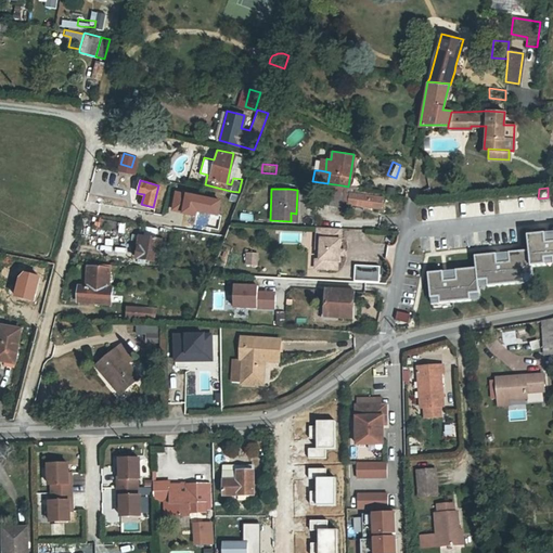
[(339,206),(342,191),(329,189),(326,204),(339,206)]
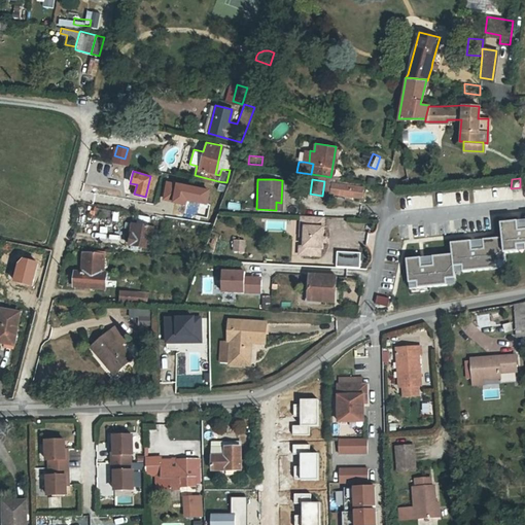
[(360,197),(362,186),(331,182),(329,193),(360,197)]
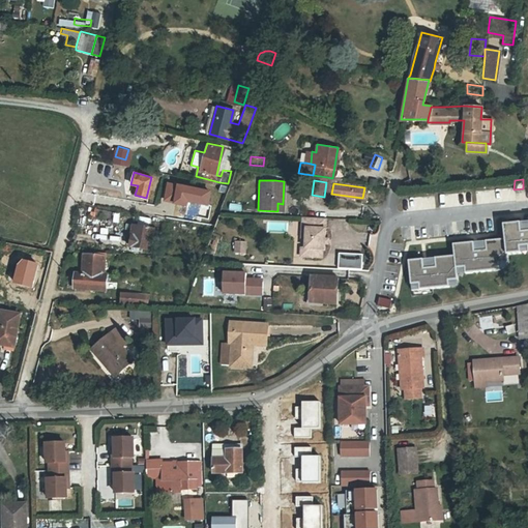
[(379,197),(376,186),(371,187),(373,198),(379,197)]
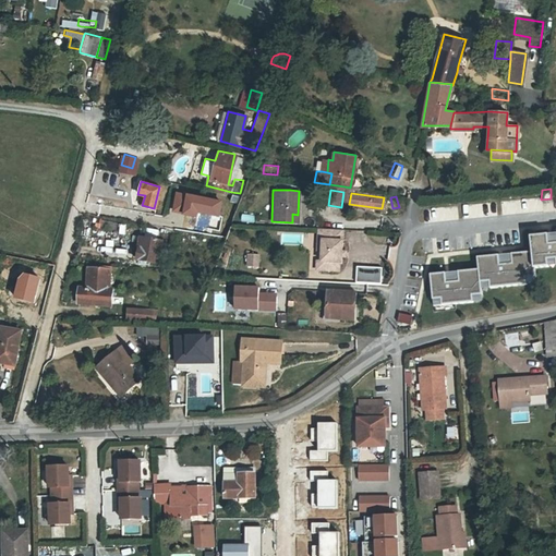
[(340,250),(341,228),(317,227),(316,239),(321,239),(321,250),(321,260),(319,268),(338,269),(338,261),(340,261),(340,255),(340,250)]
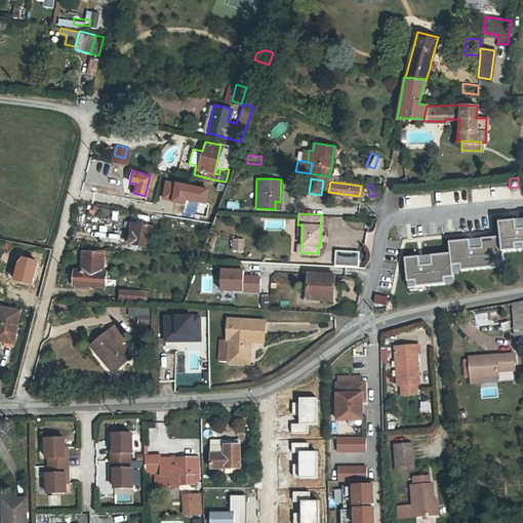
[(262,217),(262,228),(283,227),(283,216),(262,217)]
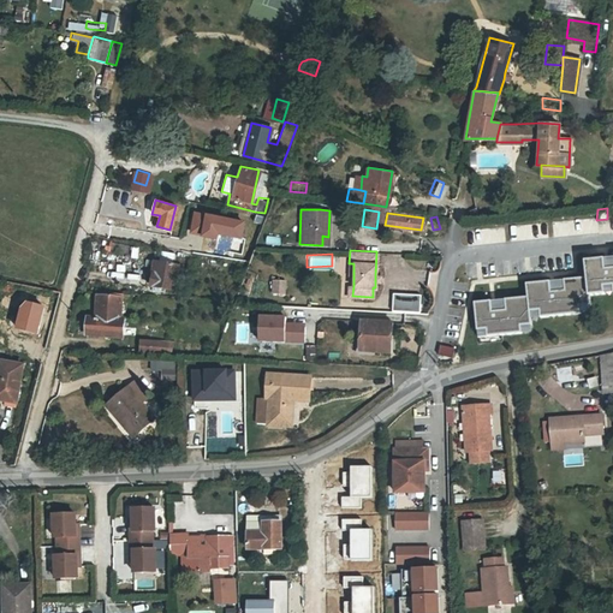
[(578,304),(589,303),(588,293),(589,293),(603,291),(602,285),(612,284),(612,291),(612,290),(612,266),(603,267),(602,256),(593,257),(583,259),(584,275),(563,278),(563,289),(549,290),(548,279),(524,281),(525,295),(504,297),(505,308),(491,309),(489,299),(472,301),(476,335),(521,331),(519,323),(530,322),(529,309),(537,308),(539,315),(578,311),(578,304)]
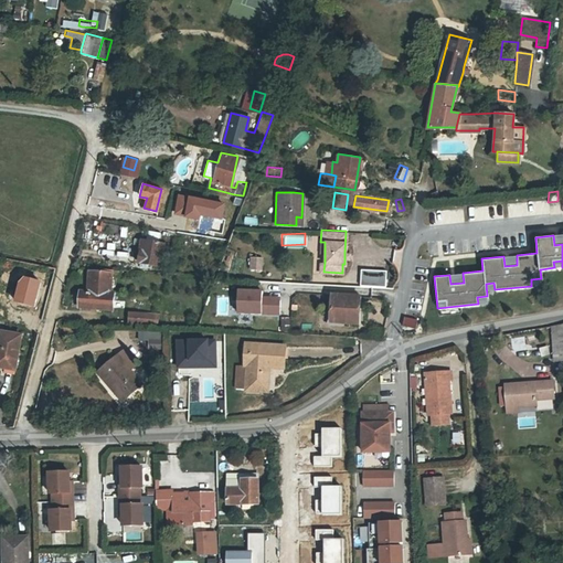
[(163,243),(147,240),(145,251),(140,250),(138,262),(159,265),(163,243)]
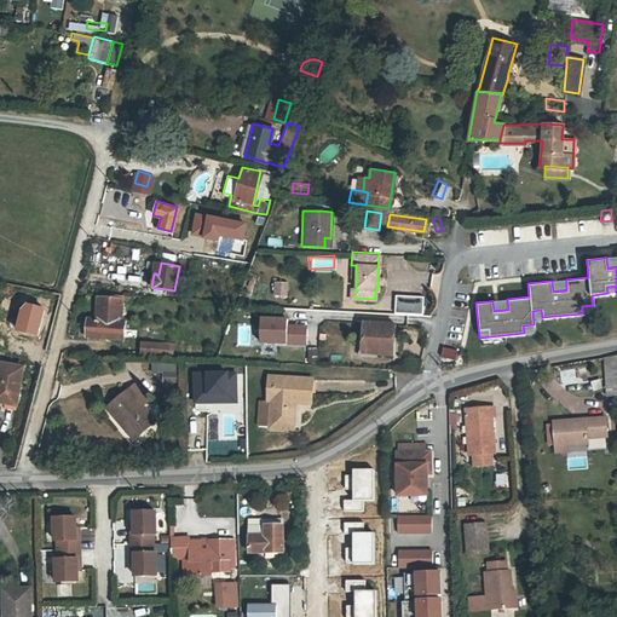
[(127,275),(126,281),(143,284),(144,278),(127,275)]
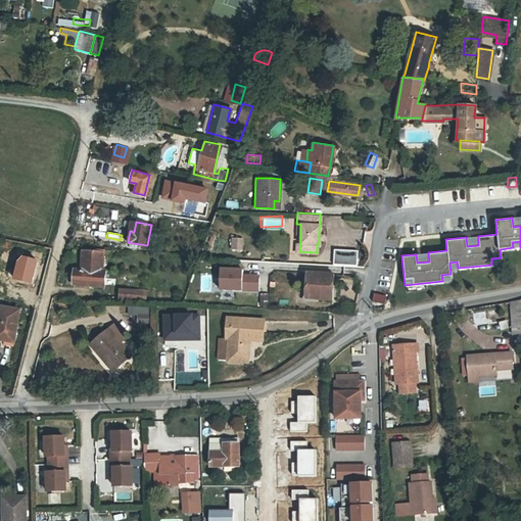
[(231,247),(241,247),(242,237),(232,237),(231,247)]
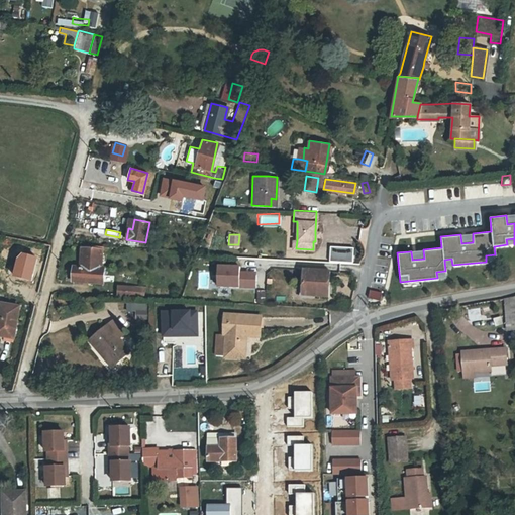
[(101,268),(98,268),(99,246),(83,245),(81,267),(74,266),(73,281),(100,282),(101,268)]
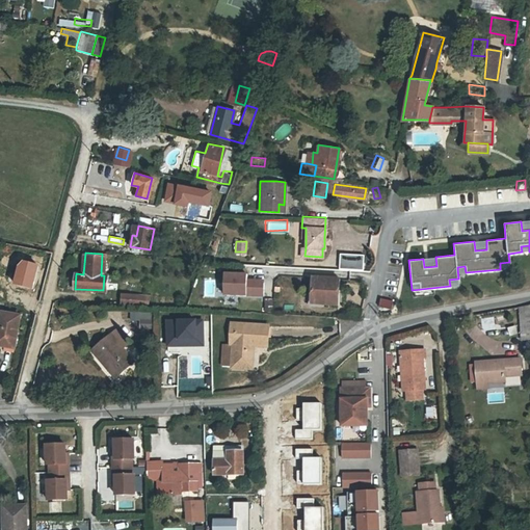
[(222,295),(262,295),(262,281),(245,281),(245,273),(222,273),(222,295)]
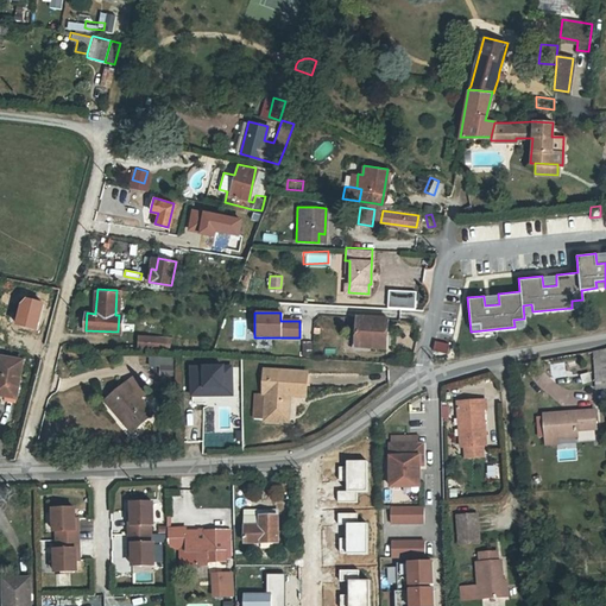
[(354,346),(385,347),(386,317),(355,316),(354,346)]
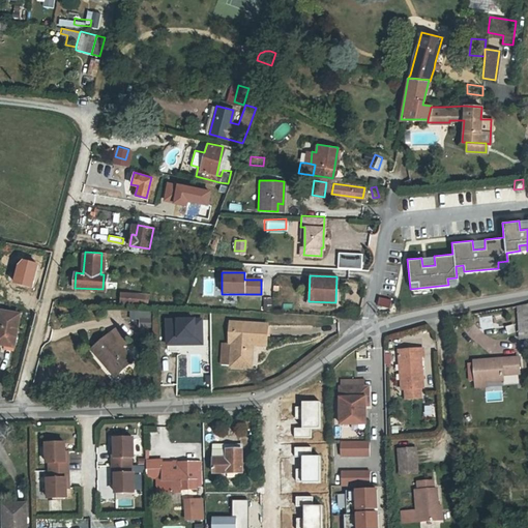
[(150,292),(119,291),(119,302),(150,304),(150,292)]
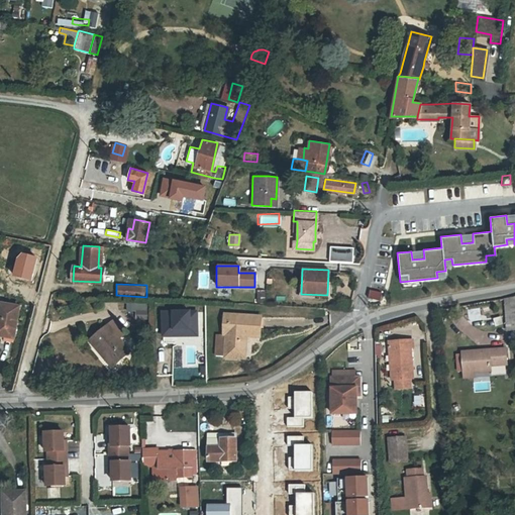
[(253,288),(254,301),(262,300),(262,288),(253,288)]
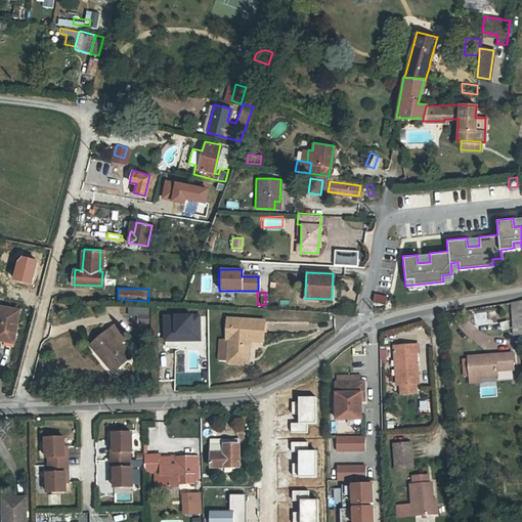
[(374,293),(372,300),(384,303),(386,295),(374,293)]
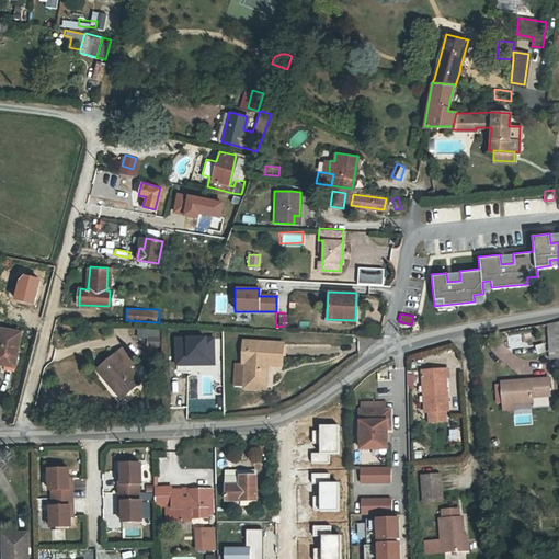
[(558,354),(558,319),(547,322),(549,356),(558,354)]
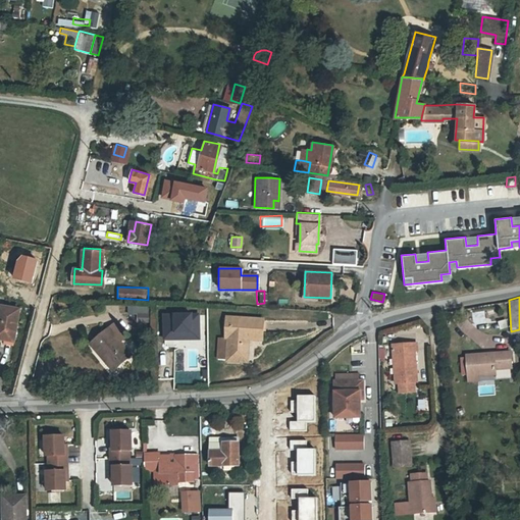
[(18,308),(0,305),(0,336),(13,340),(18,308)]
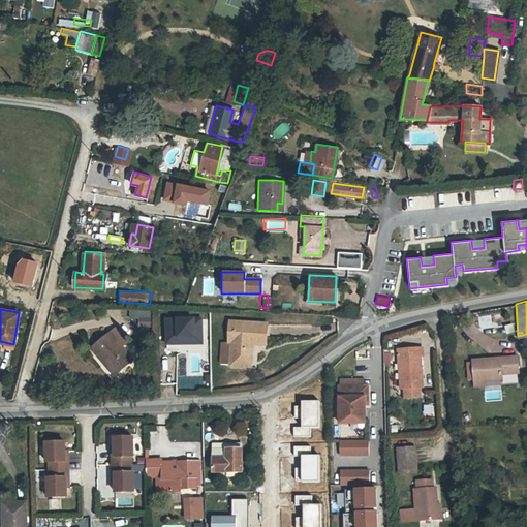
[(140,309),(138,324),(152,324),(152,309),(140,309)]
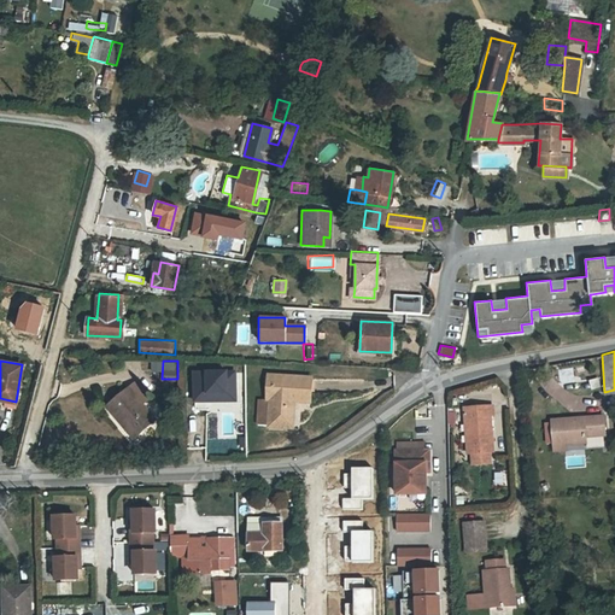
[(233,399),(233,365),(187,367),(187,399),(233,399)]
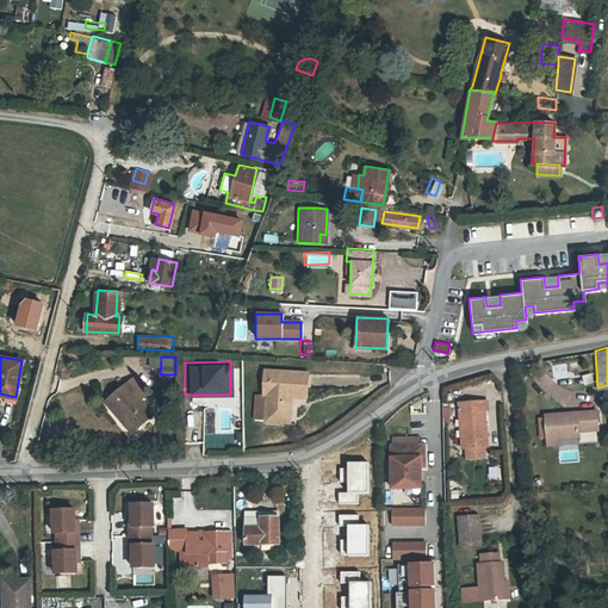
[(265,370),(264,392),(266,394),(265,417),(265,420),(283,421),(284,394),(290,395),(305,396),(306,372),(265,370)]
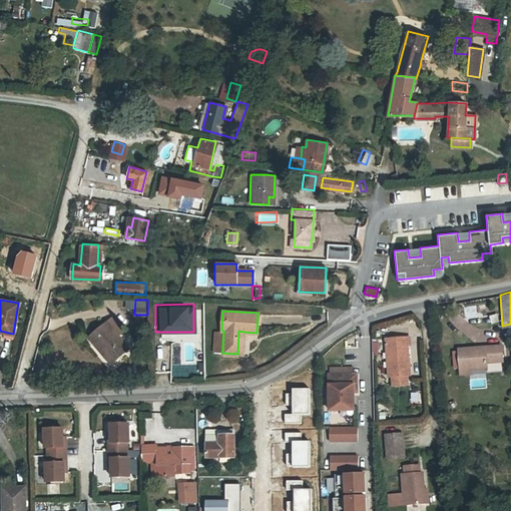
[(88,337),(100,351),(103,348),(113,360),(127,348),(116,335),(122,330),(111,317),(88,337)]
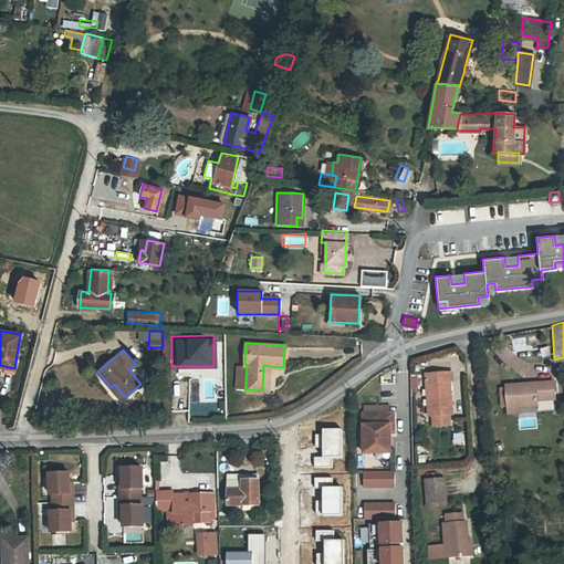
[(247,365),(244,364),(238,364),(236,386),(246,387),(247,365)]
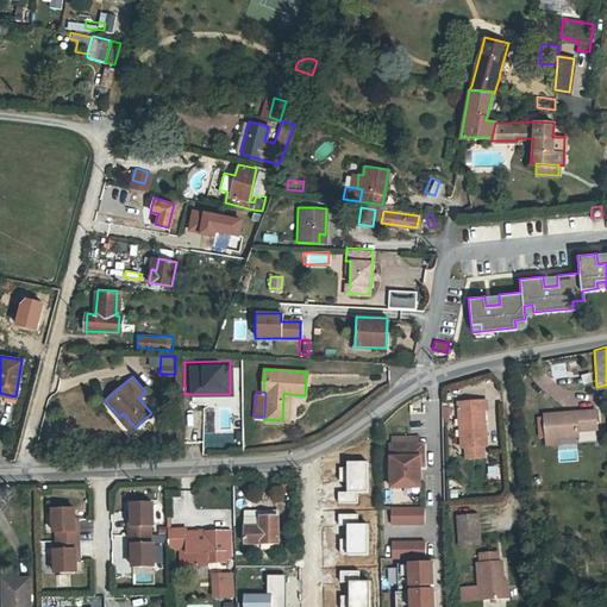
[(461,446),(464,445),(482,444),(486,444),(483,408),(486,407),(486,399),(457,400),(461,446)]
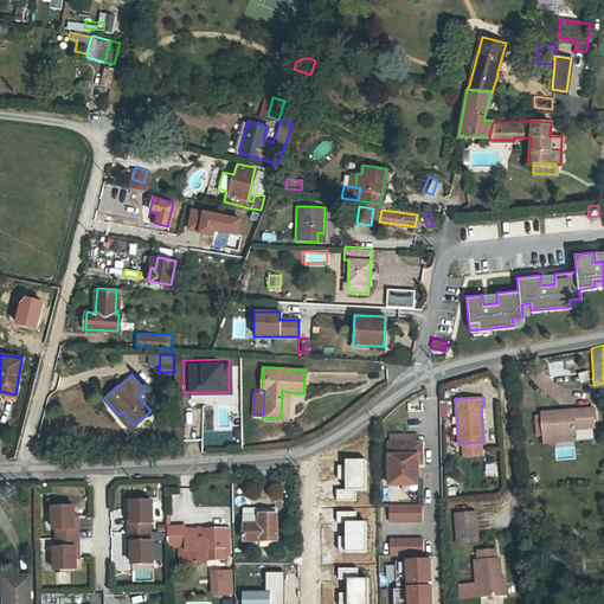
[(591,406),(572,409),(572,413),(567,413),(567,409),(541,411),(543,435),(554,435),(574,432),(574,426),(593,425),(591,406)]
